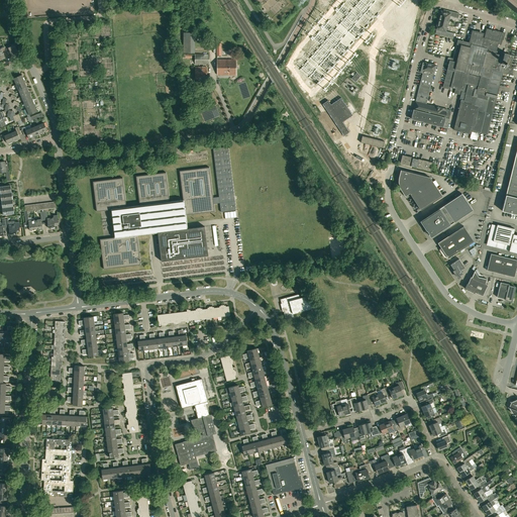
[(436,29),(435,34),(440,35),(452,38),(454,33),(445,31),(449,16),(458,18),(459,13),(443,9),(443,11),(440,11),(440,14),(439,14),(438,17),(439,17),(438,20),(437,23),(437,26),(436,25),(435,28),(436,29)]
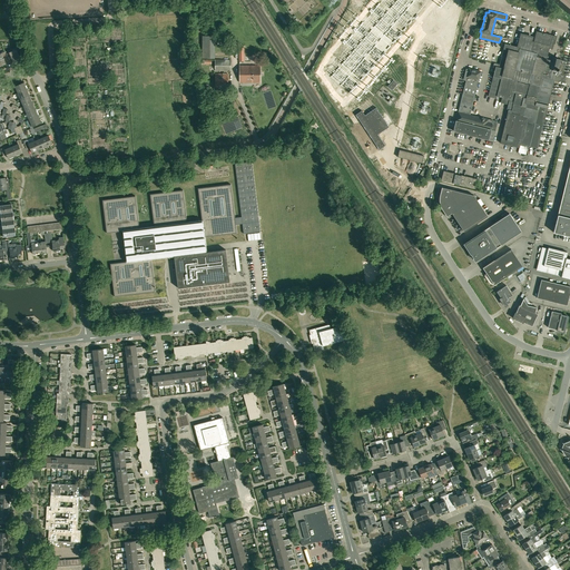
[(519,49),(508,47),(504,46),(503,49),(500,65),(493,64),(492,68),(495,68),(489,96),(497,98),(495,100),(501,101),(501,102),(508,105),(507,109),(508,110),(500,143),(519,148),(520,143),(538,147),(554,80),(559,81),(561,82),(561,81),(563,82),(566,75),(563,75),(566,65),(567,65),(567,61),(561,60),(561,59),(547,56),(549,48),(552,49),(553,43),(554,43),(557,37),(537,31),(534,38),(522,36),(521,41),(520,41),(519,45),(520,46),(519,49)]
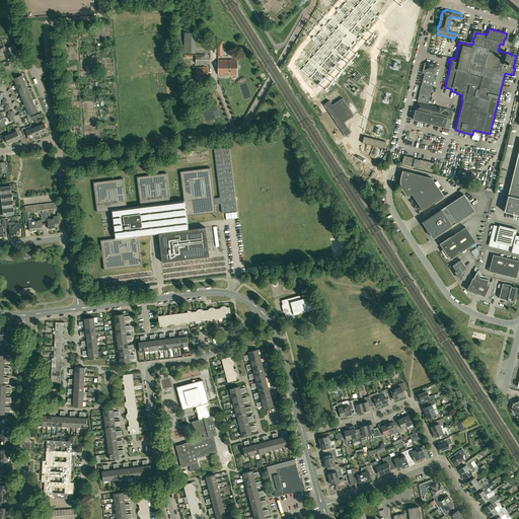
[(15,45),(5,49),(6,53),(9,59),(7,54),(10,53),(12,58),(12,57),(18,54),(19,55),(15,45)]
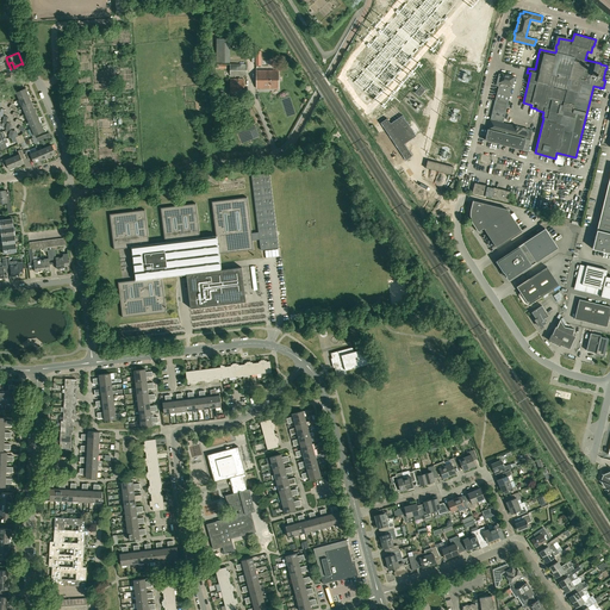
[(247,64),(230,64),(230,75),(247,75),(247,64)]
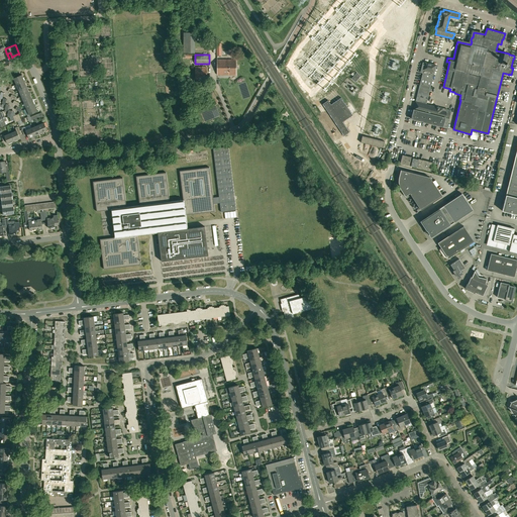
[(217,60),(217,75),(235,75),(235,60),(217,60)]
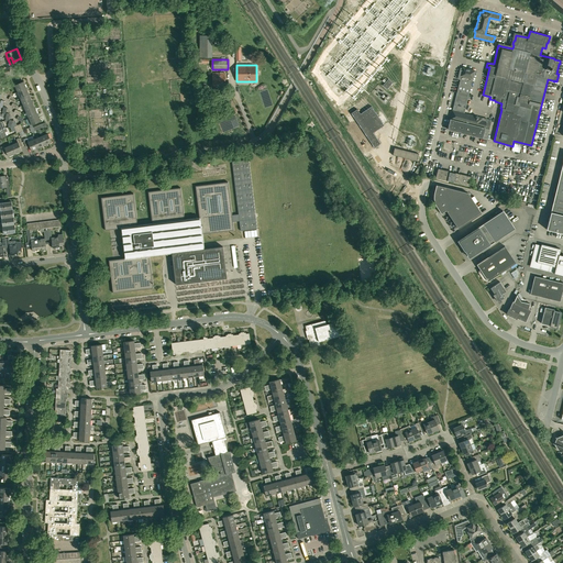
[(485,128),(485,129),(489,130),(492,121),(478,118),(478,117),(475,117),(464,113),(473,78),(475,70),(463,68),(462,70),(462,73),(462,75),(461,76),(452,111),(450,119),(485,128)]
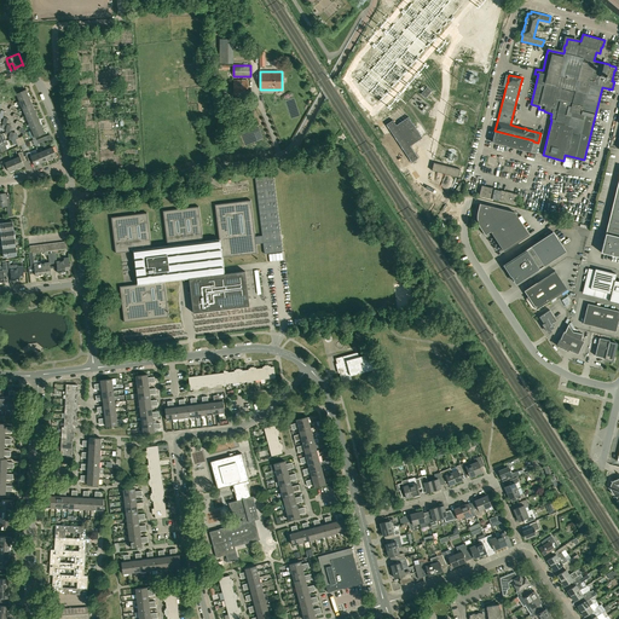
[(247,80),(233,80),(233,94),(247,94),(247,80)]
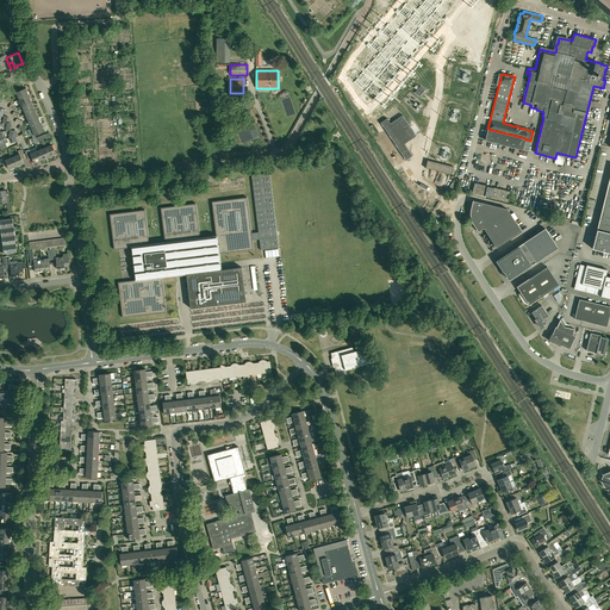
[(425,89),(421,86),(415,93),(419,97),(425,89)]
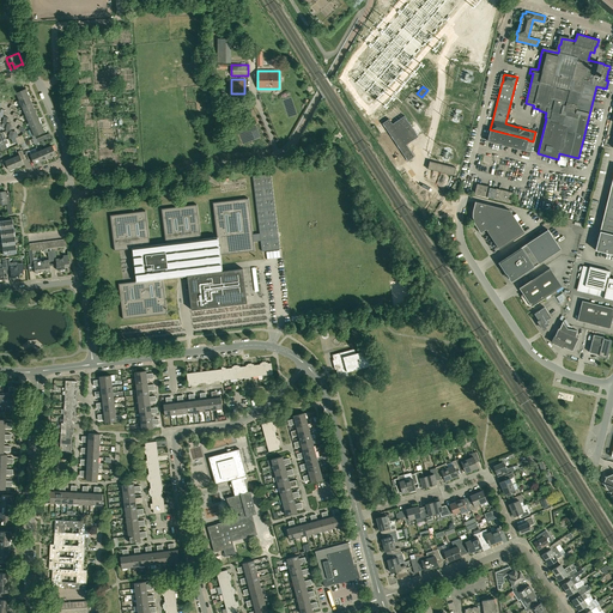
[(19,101),(29,96),(25,89),(17,92),(19,101)]
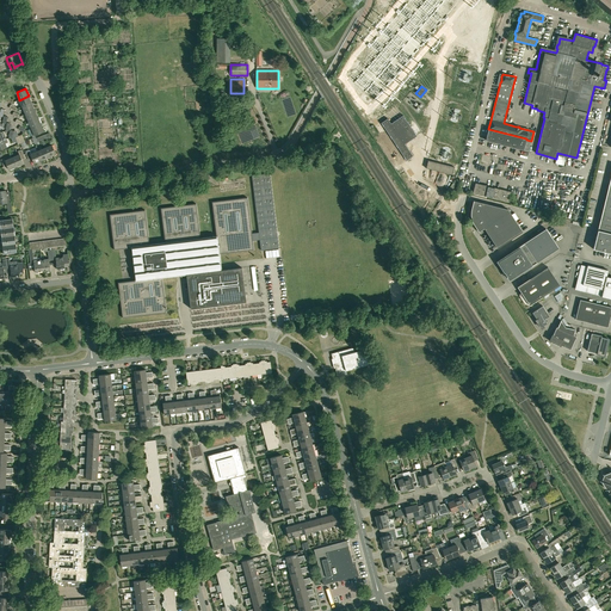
[(23,107),(32,103),(29,96),(19,100),(23,107)]
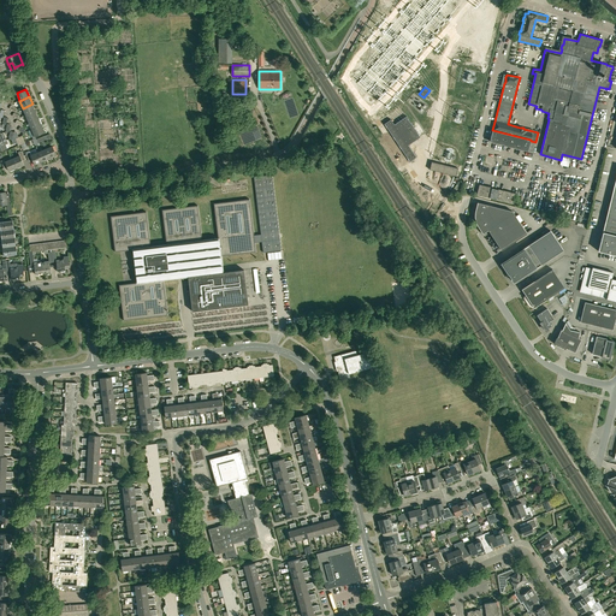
[(25,116),(35,111),(33,104),(23,108),(25,116)]
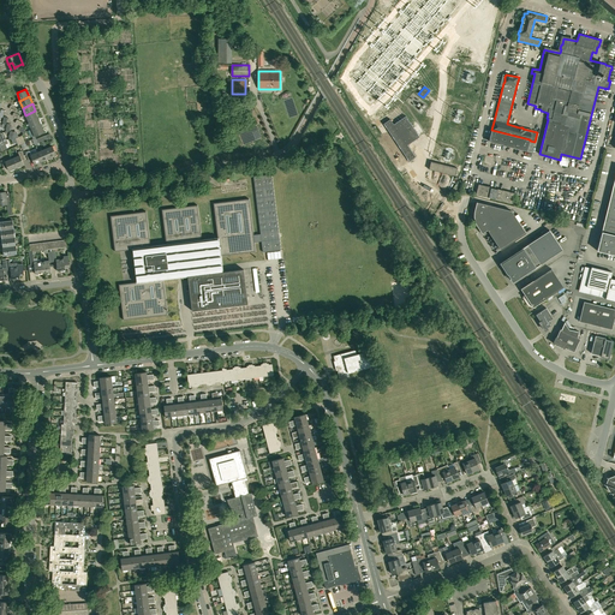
[(29,123),(39,118),(35,111),(25,115),(29,123)]
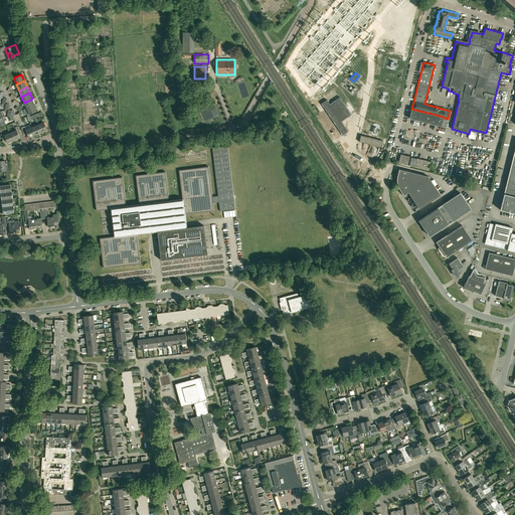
[(341,122),(348,117),(352,115),(340,97),(330,104),(327,100),(321,104),(342,135),(348,132),(341,122)]
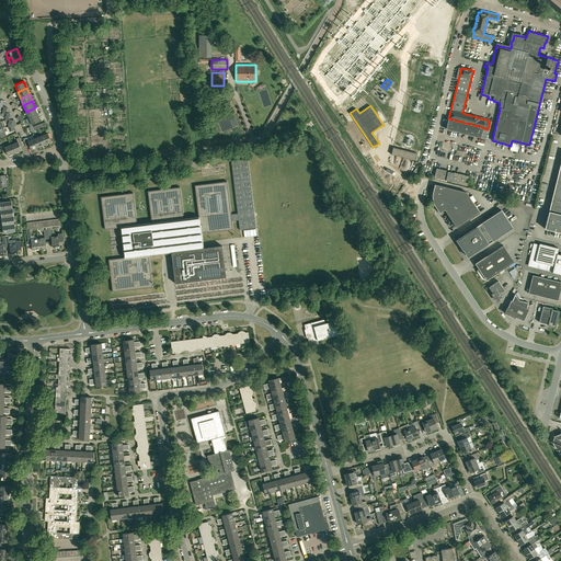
[(29,118),(37,114),(35,107),(26,112),(29,118)]
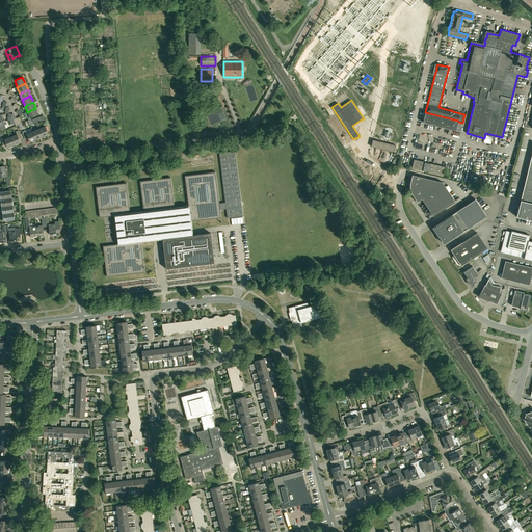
[(28,120),(30,118),(38,114),(35,108),(27,112),(25,112),(28,120)]
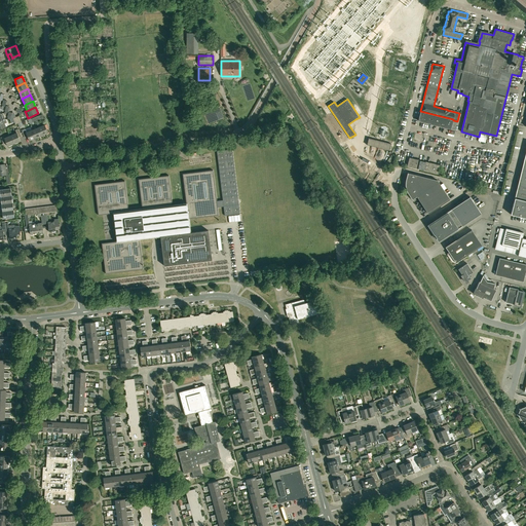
[(453,119),(420,111),(418,121),(451,129),(453,120),(453,119)]
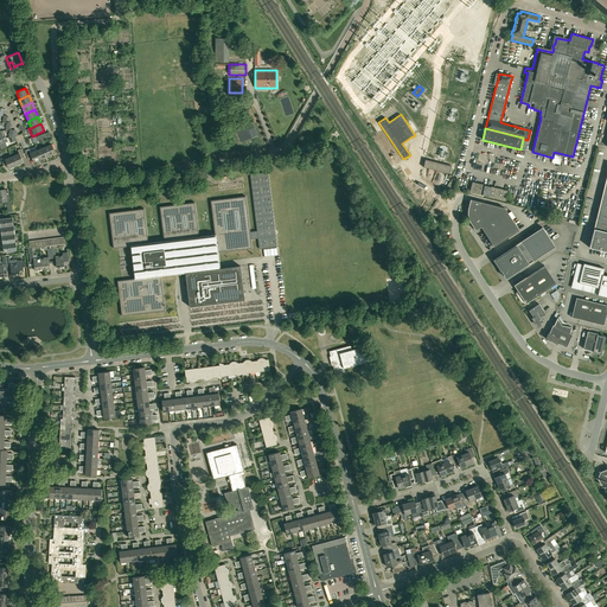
[(48,133),(40,136),(42,139),(45,147),(49,157),(56,153),(52,144),(49,146),(48,144),(46,145),(44,139),(49,136),(48,133)]
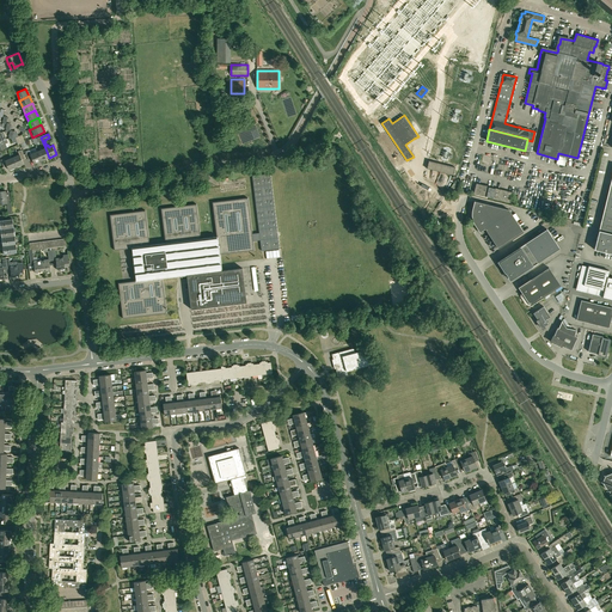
[(42,160),(49,158),(46,148),(37,152),(42,160)]
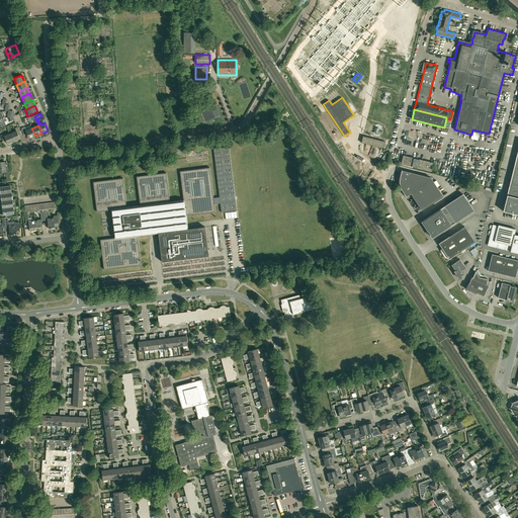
[(10,134),(14,142),(20,139),(18,136),(21,135),(18,127),(15,128),(16,131),(10,134)]
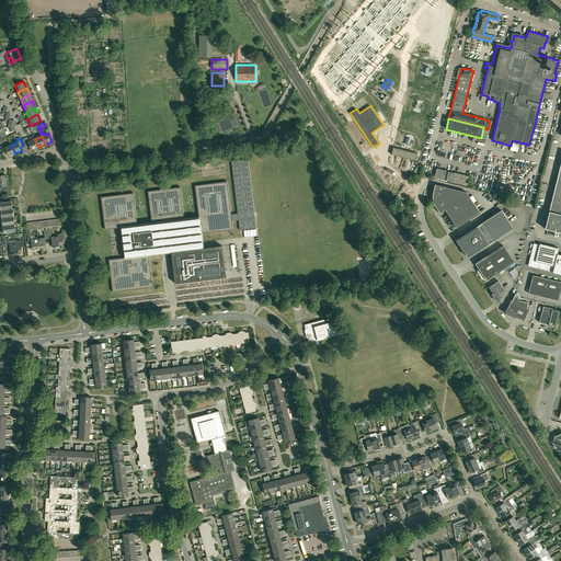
[(34,139),(31,140),(30,138),(24,140),(26,147),(30,146),(32,150),(38,147),(34,139)]
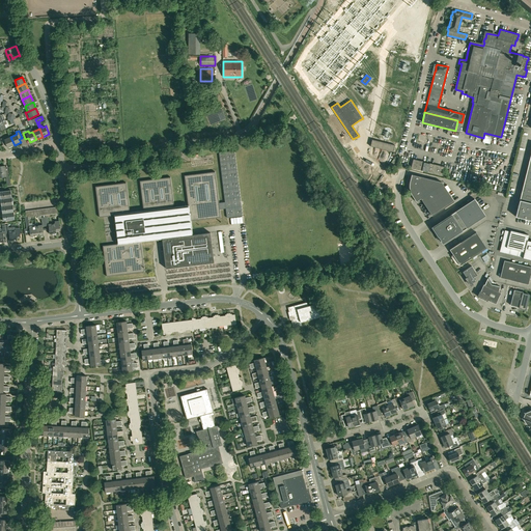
[(484,136),(483,142),(491,144),(492,137),(484,136)]
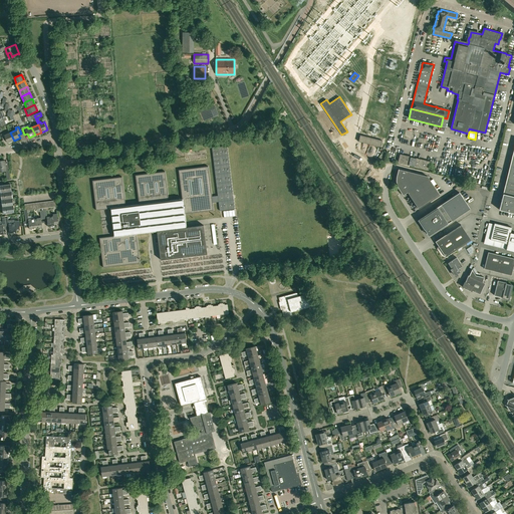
[(8,143),(14,141),(10,133),(4,135),(3,134),(1,135),(3,141),(6,139),(8,143)]
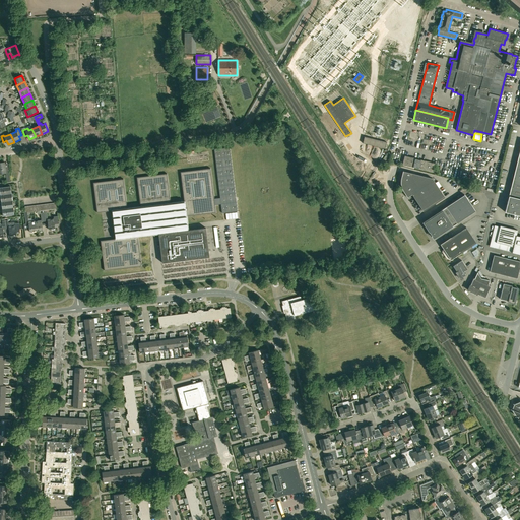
[(363,143),(385,149),(385,148),(386,142),(387,142),(364,136),(364,137),(365,137),(363,143)]
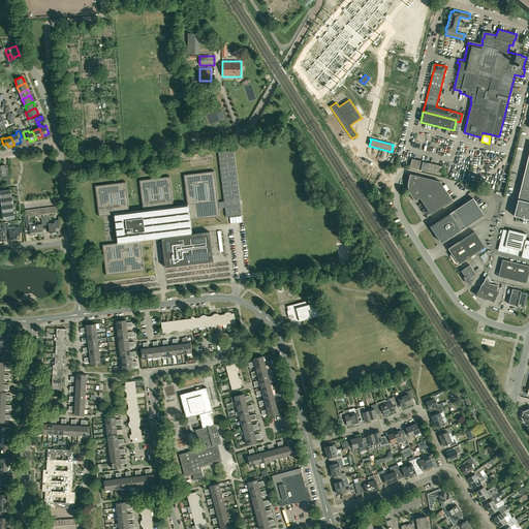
[(126,182),(95,186),(99,216),(114,215),(117,243),(102,245),(106,276),(144,271),(141,241),(156,239),(156,240),(158,240),(159,240),(159,239),(161,238),(165,268),(213,261),(212,254),(212,255),(210,232),(210,231),(192,234),(190,220),(220,216),(219,209),(225,208),(226,217),(235,216),(242,215),(234,150),(218,152),(224,201),(218,203),(214,170),(184,175),(187,205),(174,207),(169,177),(139,180),(143,210),(129,212),(126,182)]
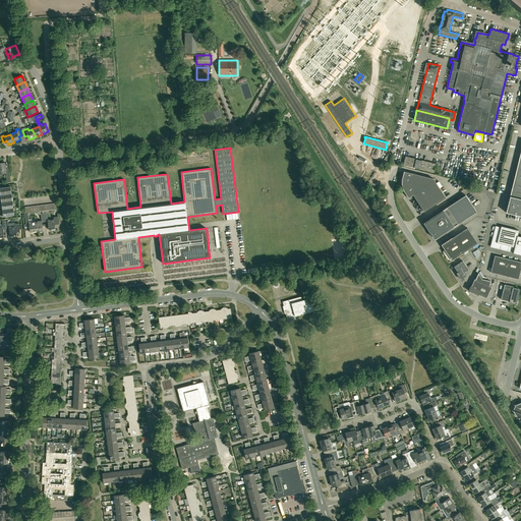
[(520,150),(506,213),(520,216),(520,150)]
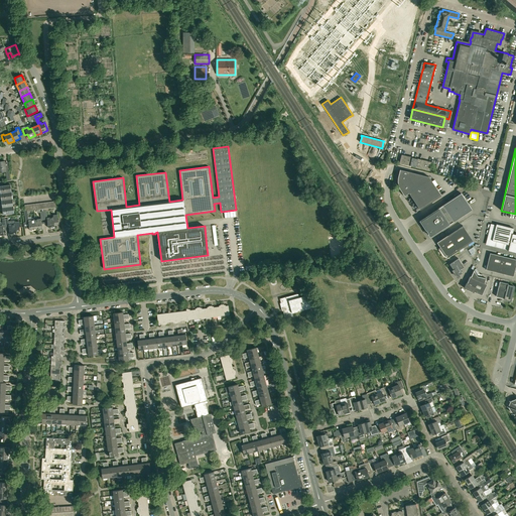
[(401,154),(399,163),(410,166),(410,165),(415,167),(429,171),(432,162),(417,158),(417,159),(412,158),(412,157),(401,154)]
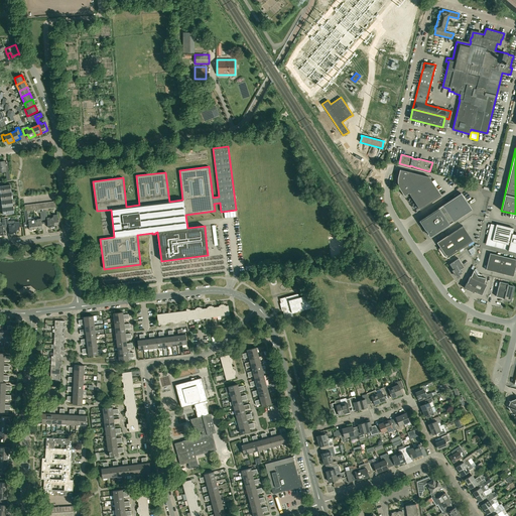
[(9,170),(6,170),(5,160),(0,161),(0,172),(6,171),(7,180),(10,180),(9,170)]
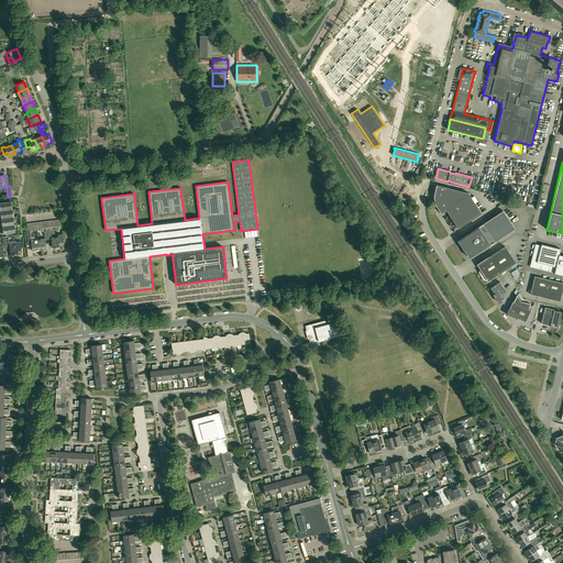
[(437,185),(434,192),(434,194),(434,195),(434,196),(434,197),(434,198),(434,199),(434,200),(434,201),(434,202),(435,203),(435,205),(437,206),(437,207),(437,208),(438,208),(441,214),(446,211),(459,229),(482,213),(468,194),(437,186),(437,185)]
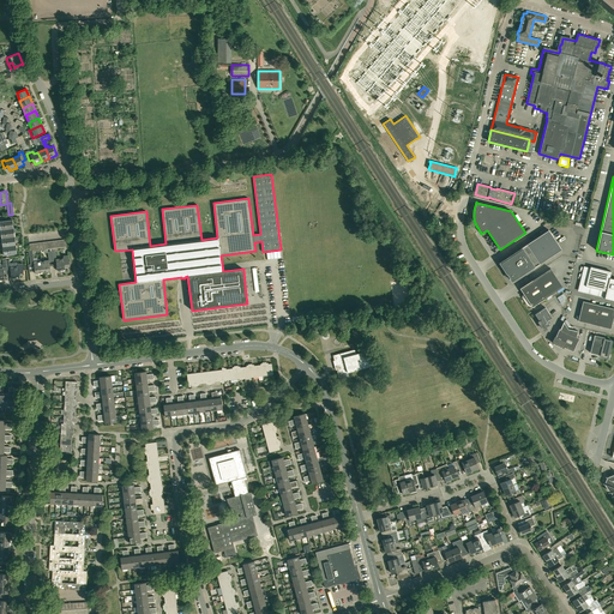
[(0,224),(1,230),(13,228),(13,220),(4,221),(0,221),(0,224)]
